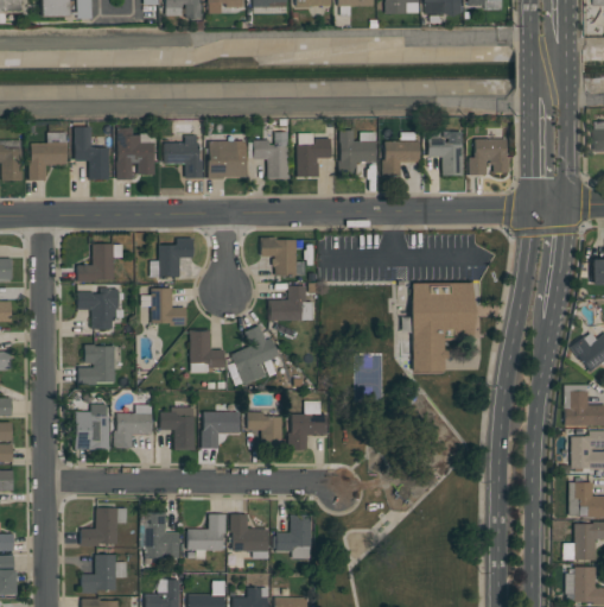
[(21,0),(21,11),(0,11),(0,0),(21,0)]
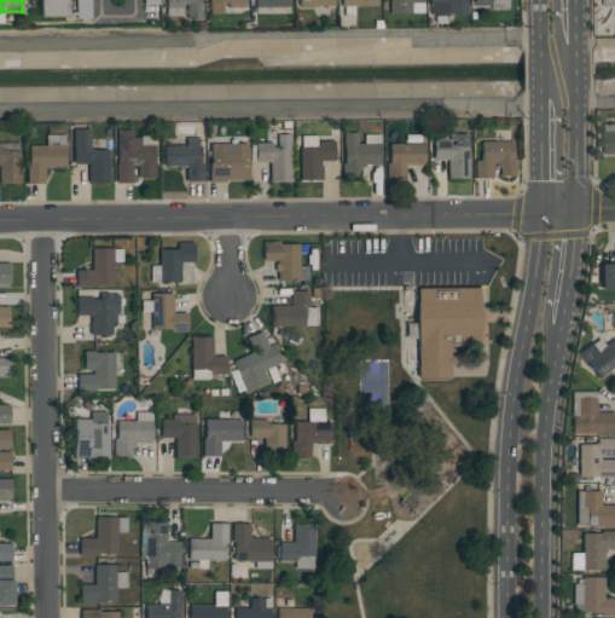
[(68,0),(69,16),(41,16),(41,0),(68,0)]
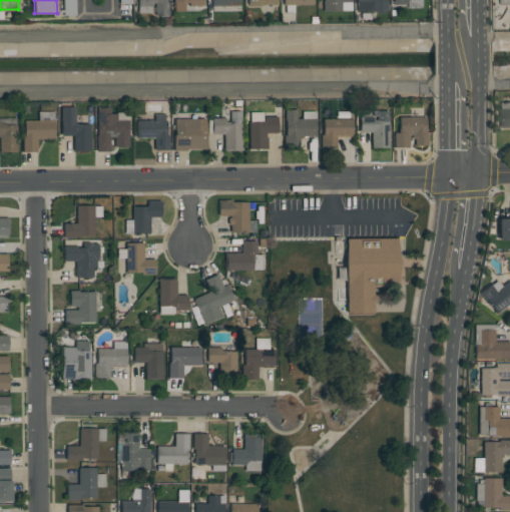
[(76,0),(77,14),(65,14),(64,0),(76,0)]
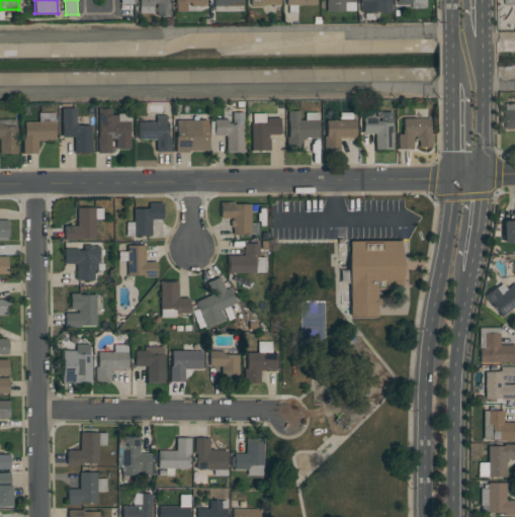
[(169,0),(170,2),(171,2),(171,14),(158,14),(158,3),(155,3),(155,12),(141,12),(141,0),(169,0)]
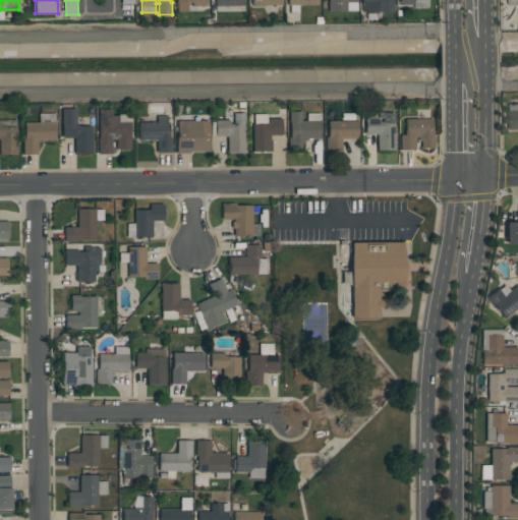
[(177,0),(178,11),(190,10),(190,5),(208,5),(207,0),(177,0)]
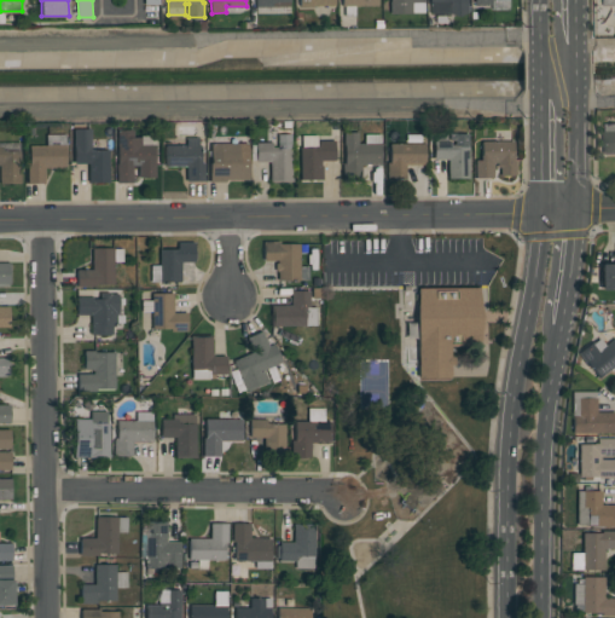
[(427,0),(427,1),(415,1),(415,12),(393,12),(393,0),(427,0)]
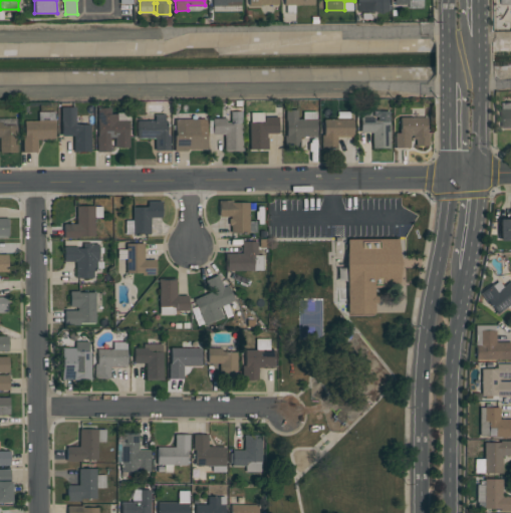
[(390,0),(390,11),(360,11),(360,1),(358,1),(358,0),(390,0)]
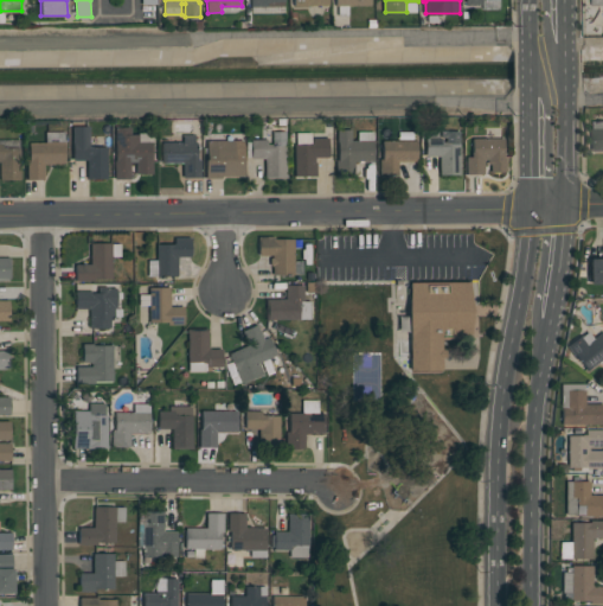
[(89,179),(89,160),(76,160),(75,127),(91,126),(91,146),(110,146),(110,178),(89,179)]
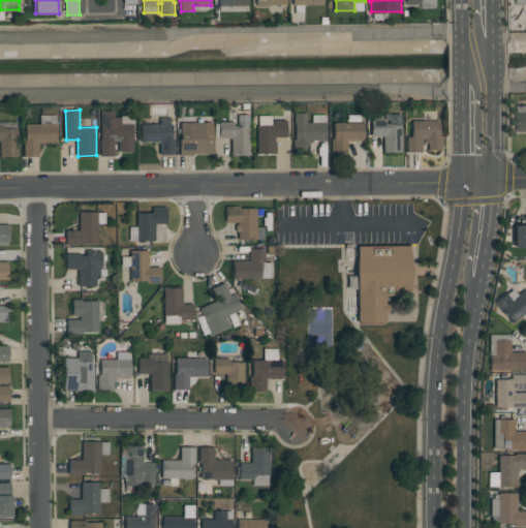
[(101,156),(101,140),(102,140),(102,111),(116,111),(116,117),(122,117),(122,124),(134,124),(134,150),(121,150),(121,141),(116,141),(116,156),(101,156)]
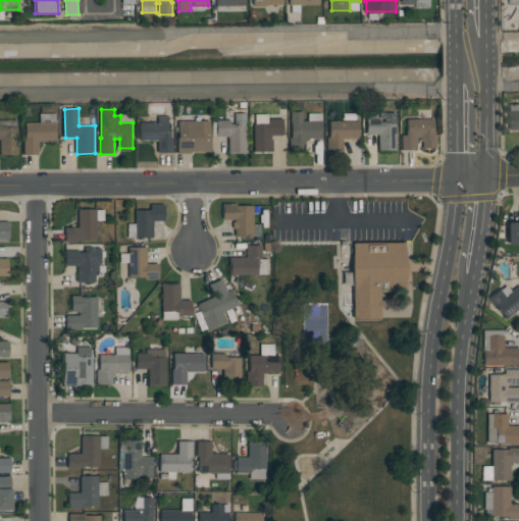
[(293,110),(304,110),(304,120),(323,119),(324,139),(302,139),(302,149),(291,150),(291,137),(293,137),(293,110)]
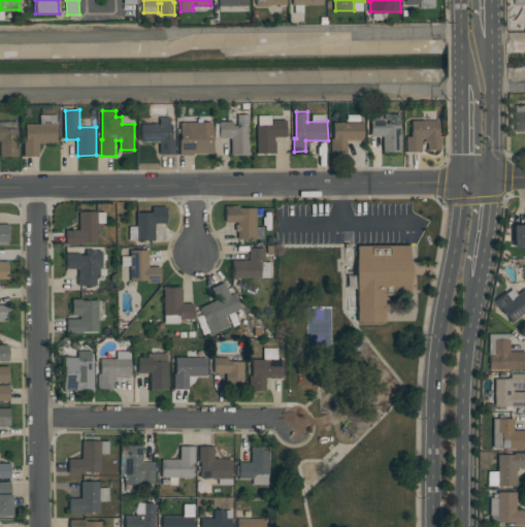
[(233,155),(233,137),(221,137),(221,121),(234,121),(234,125),(238,125),(238,113),(251,113),(252,155),(233,155)]
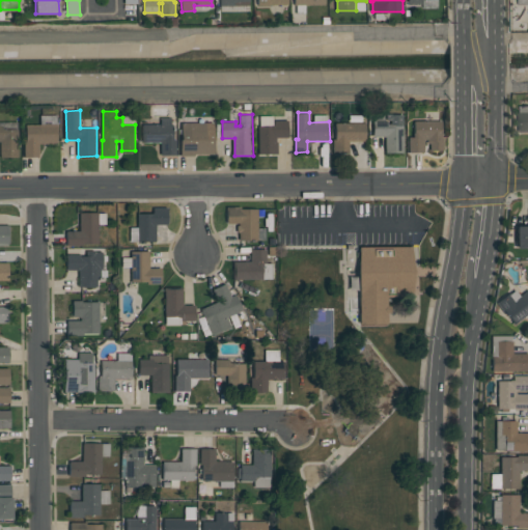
[(405,114),(405,152),(386,152),(386,137),(374,137),(374,120),(388,120),(388,114),(405,114)]
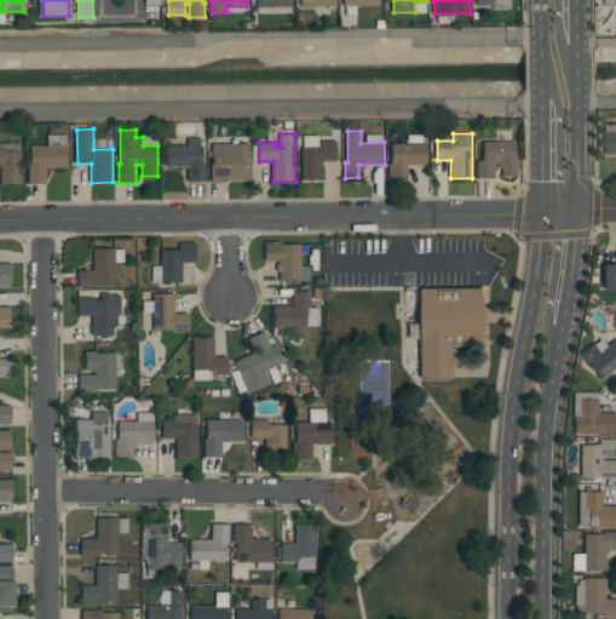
[(338,141),(339,161),(324,161),(326,178),(304,179),(304,148),(322,147),(322,141),(338,141)]
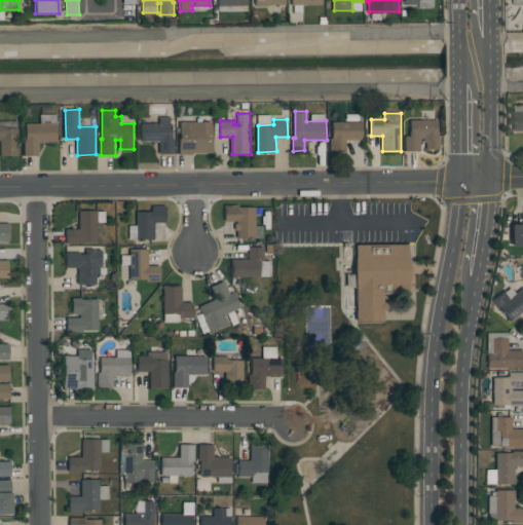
[(407,151),(406,135),(411,135),(411,119),(440,119),(440,135),(441,135),(442,149),(427,149),(427,142),(424,142),(424,138),(423,138),(423,139),(422,139),(422,151),(407,151)]
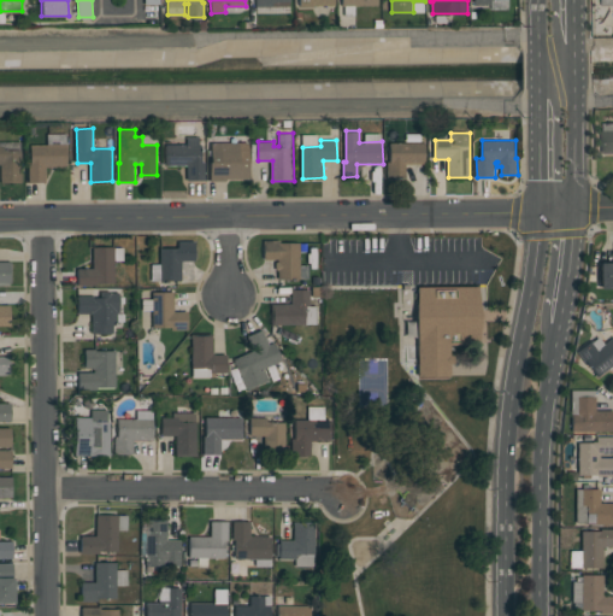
[(211,181),(211,162),(212,162),(212,142),(249,142),(249,179),(228,179),(228,181),(211,181)]
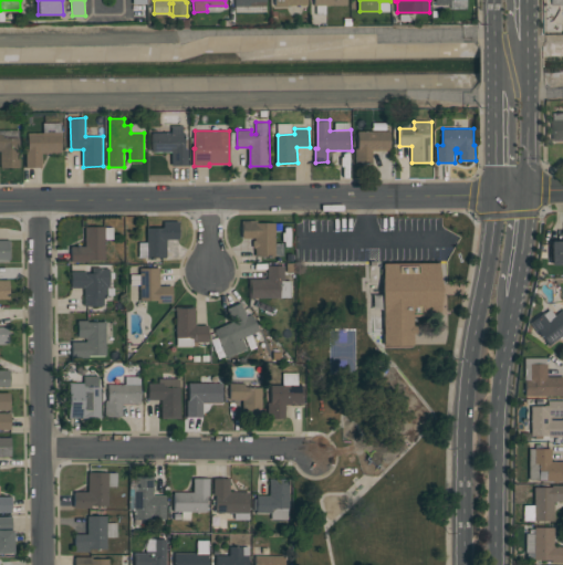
[(356,163),(356,148),(358,148),(358,131),(392,131),(392,150),(369,150),(369,163),(356,163)]
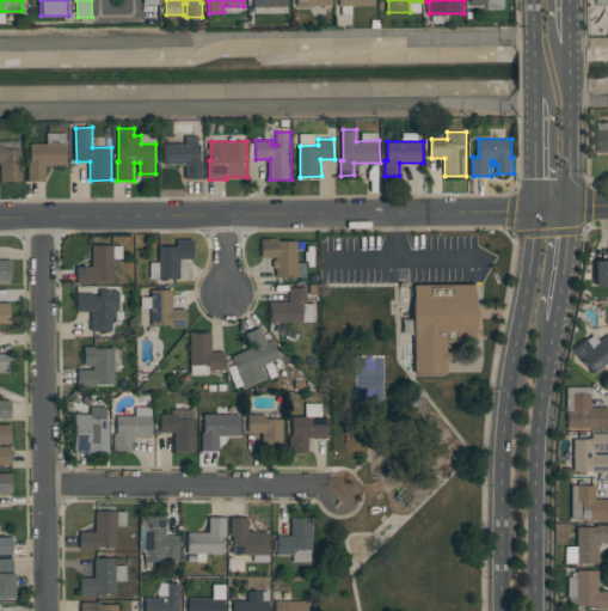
[(166,142),(201,142),(201,162),(204,162),(204,178),(188,178),(186,164),(166,164),(166,142)]
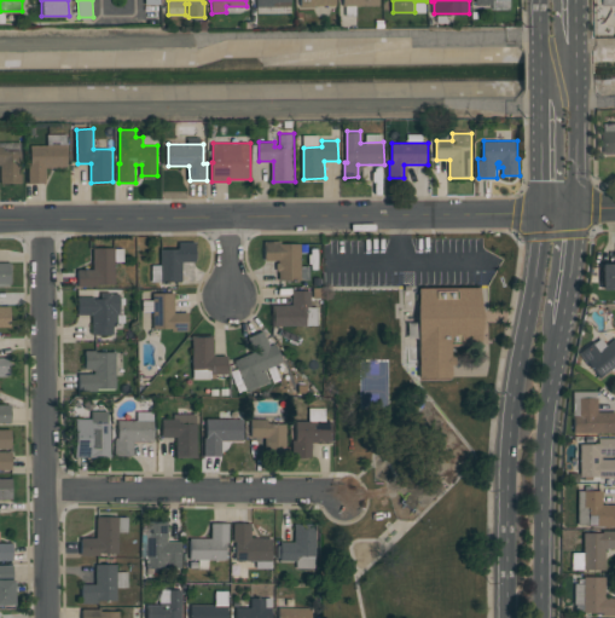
[(30,182),(30,163),(32,163),(32,145),(68,145),(68,167),(47,167),(47,182),(30,182)]
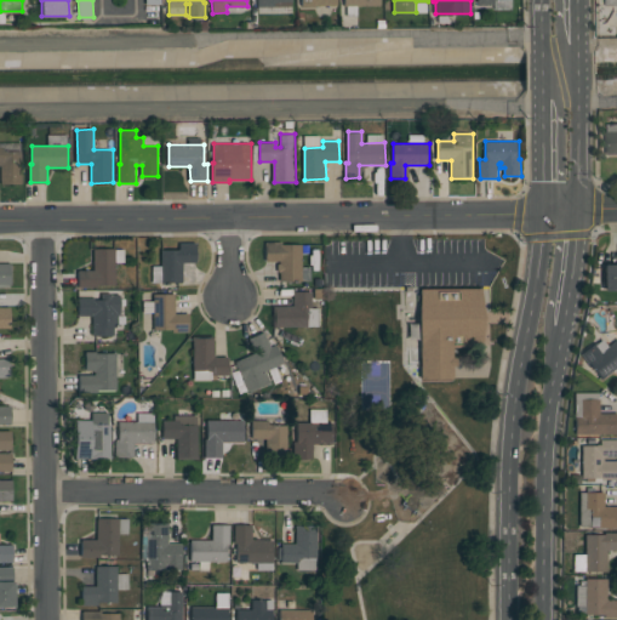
[(3,183),(3,165),(0,165),(0,147),(4,147),(4,151),(23,151),(23,183),(3,183)]
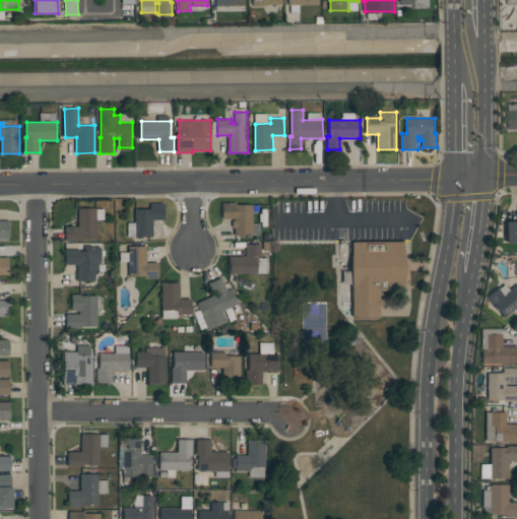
[(136,237),(136,209),(151,208),(151,203),(166,203),(166,219),(154,219),(154,236),(136,237)]
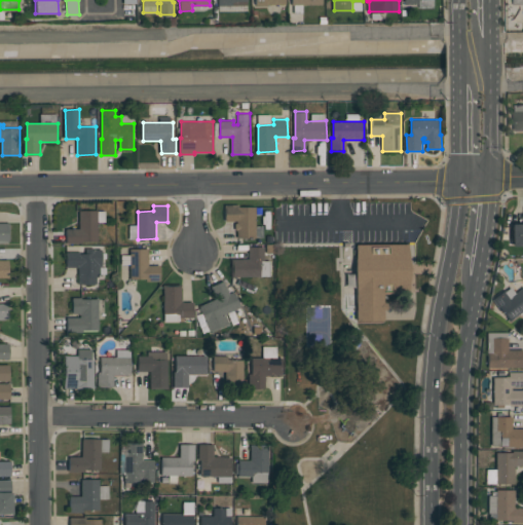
[(257,207),(257,238),(237,238),(237,230),(235,230),(235,223),(237,223),(237,221),(226,221),(226,207),(257,207)]
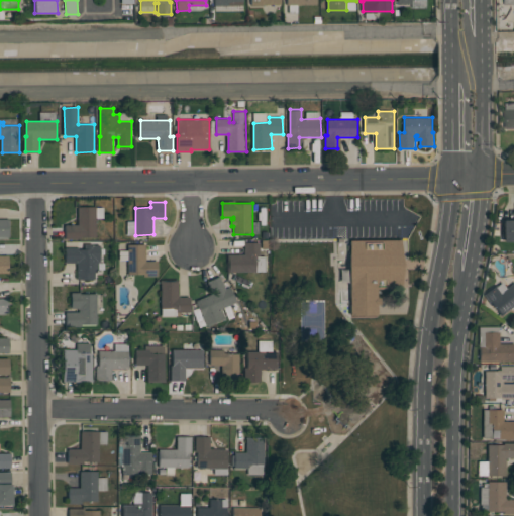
[(66,224),(79,224),(79,207),(97,206),(97,237),(82,237),(82,238),(66,238),(66,224)]
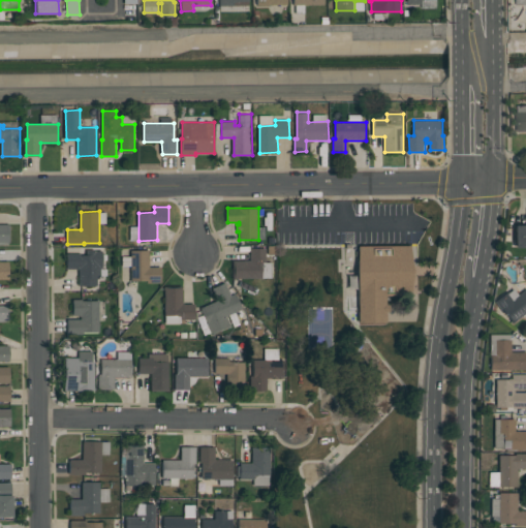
[(11,242),(0,242),(0,224),(10,224),(11,242)]
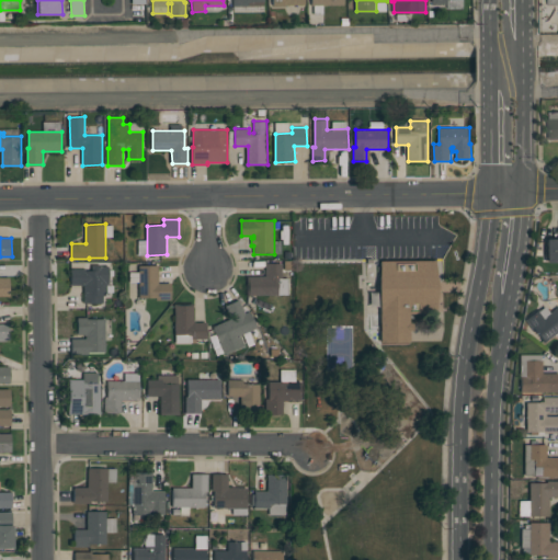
[(557,262),(547,262),(547,238),(557,238),(557,262)]
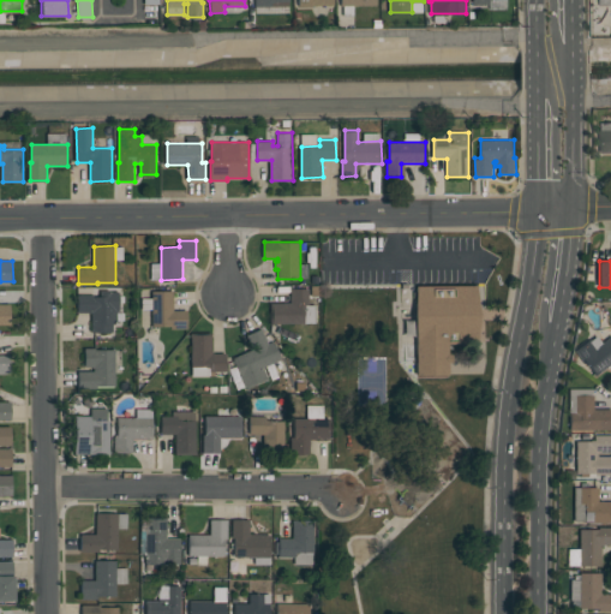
[(478,286),(479,343),(450,344),(450,353),(454,353),(454,362),(449,362),(450,374),(418,375),(418,286),(478,286)]
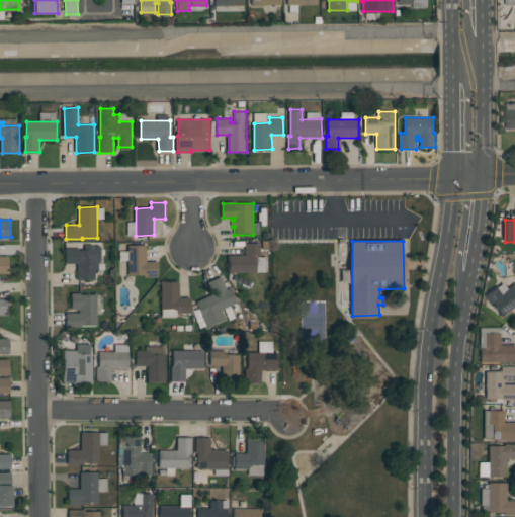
[(261,243),(262,256),(258,256),(258,272),(230,273),(229,255),(246,254),(246,243),(261,243)]
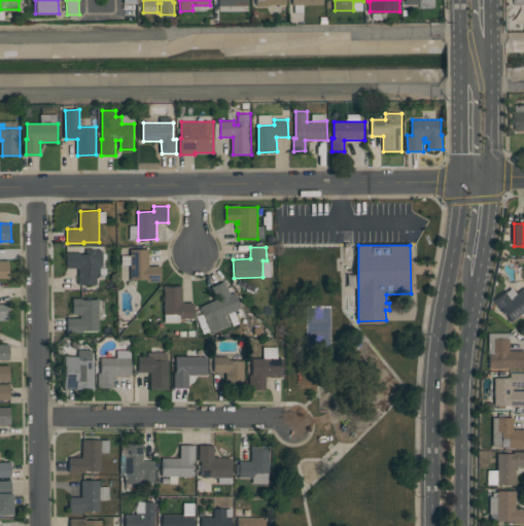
[(99,285),(79,285),(79,268),(67,268),(67,252),(81,252),(81,253),(89,253),(89,250),(103,250),(103,267),(102,267),(102,276),(99,276),(99,285)]
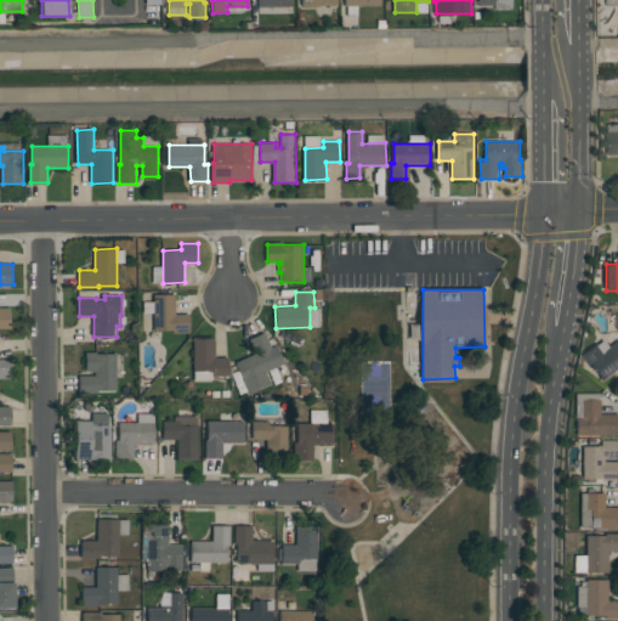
[(176,295),(176,314),(192,312),(192,333),(175,333),(175,329),(156,329),(156,295),(176,295)]
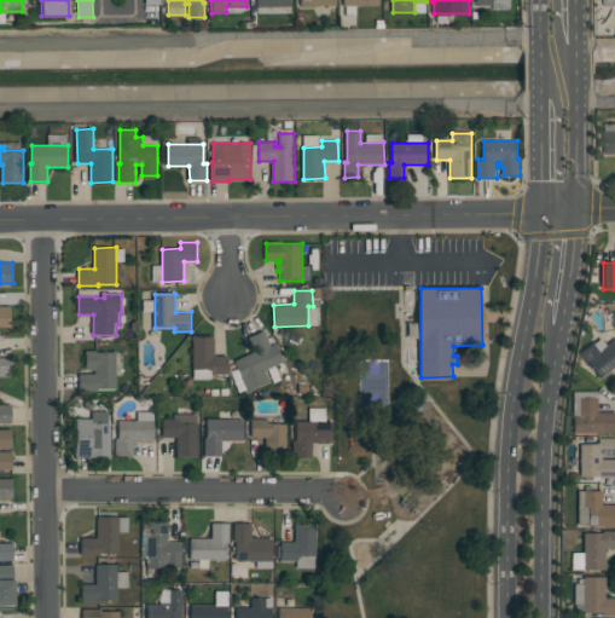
[(0,327),(0,305),(12,305),(12,327),(0,327)]
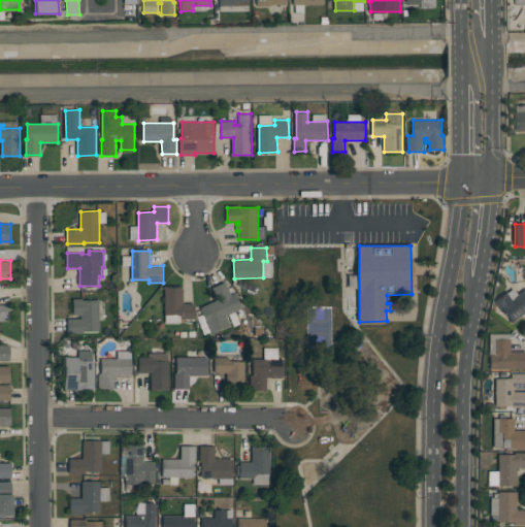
[(210,288),(225,282),(231,295),(236,293),(243,308),(227,316),(231,324),(212,332),(201,306),(217,300),(210,288)]
